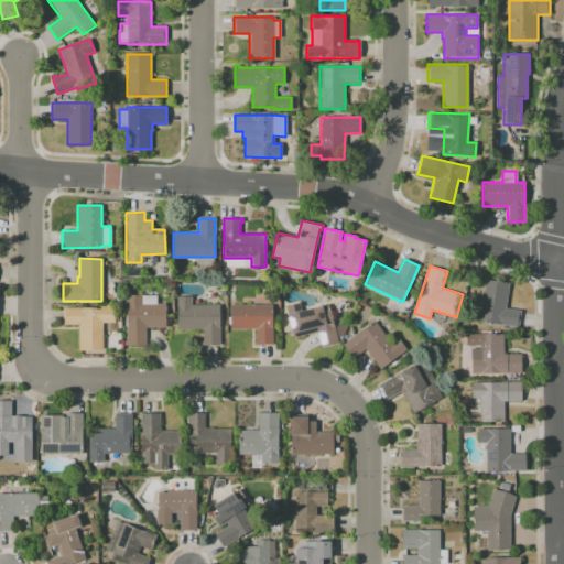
[(478,321),(486,279),(509,283),(506,308),(521,311),(518,327),(478,321)]
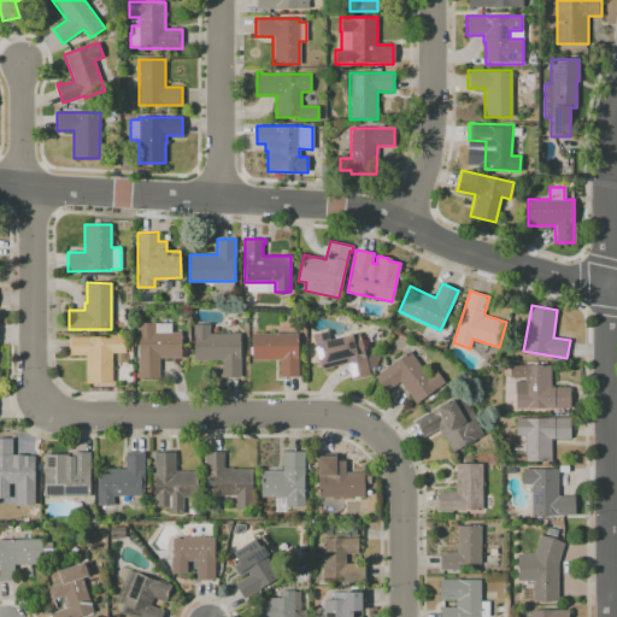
[(135,377),(135,372),(137,372),(137,323),(154,323),(171,323),(171,333),(181,333),(181,358),(159,358),(159,377),(135,377)]
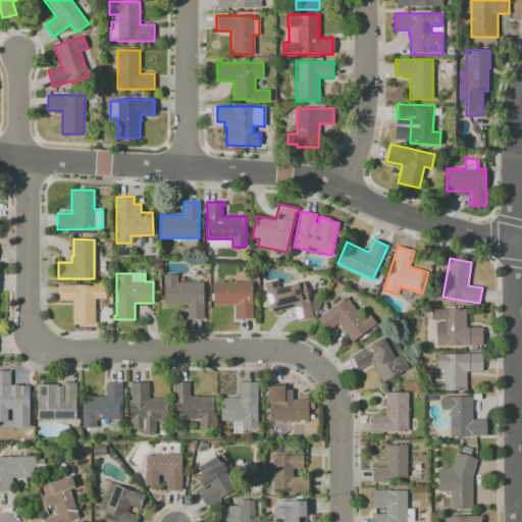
[(163,305),(163,274),(176,274),(176,282),(203,282),(203,318),(185,319),(185,315),(188,315),(188,305),(163,305)]
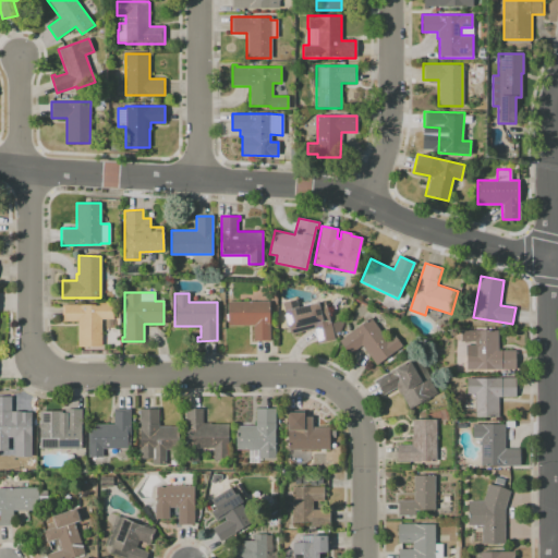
[(290,334),(282,303),(296,299),(299,307),(326,300),(331,322),(336,339),(319,343),(315,327),(290,334)]
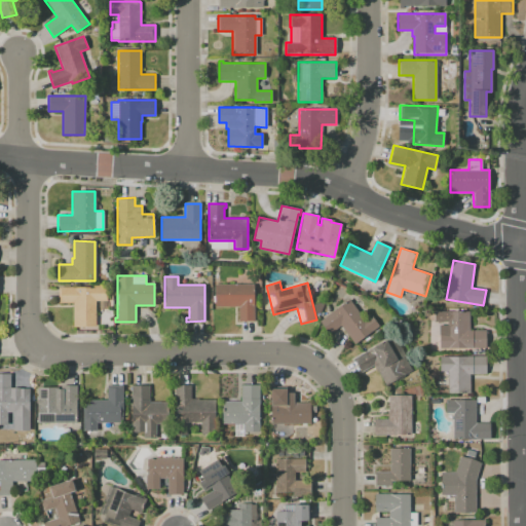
[(215,307),(215,285),(255,285),(255,305),(254,305),(254,321),(238,322),(238,307),(215,307)]
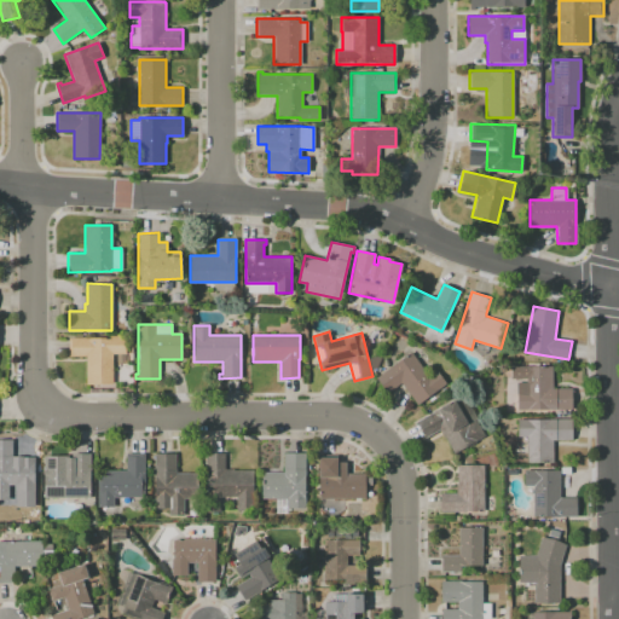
[(86,385),(86,357),(69,357),(69,337),(109,337),(109,336),(125,336),(125,354),(113,354),(113,385),(86,385)]
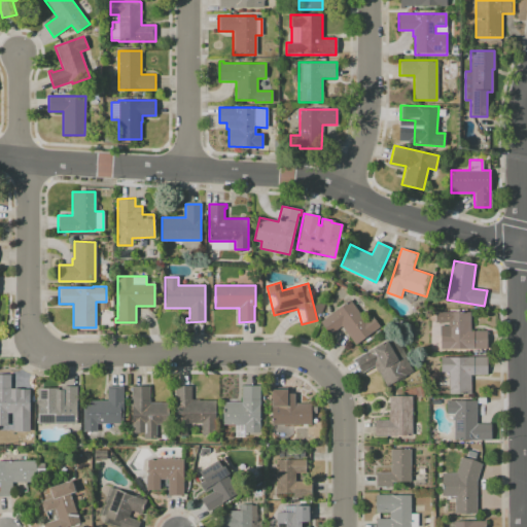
[(322,320),(350,300),(364,320),(372,315),(380,326),(355,345),(341,325),(331,332),(322,320)]
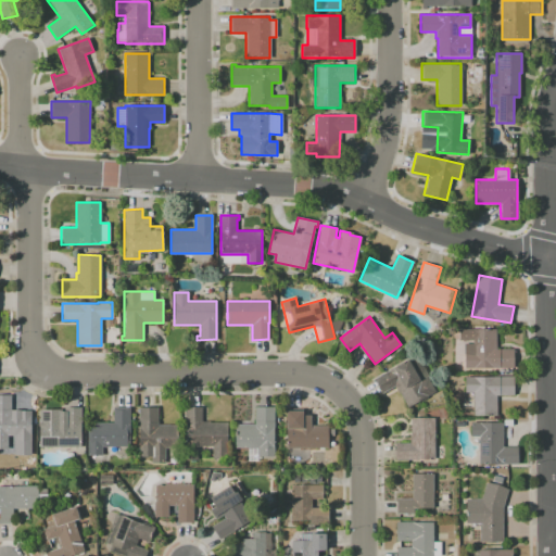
[(496,349),(513,349),(513,369),(465,369),(465,354),(464,354),(464,343),(474,343),(474,340),(458,340),(458,329),(495,329),(496,349)]
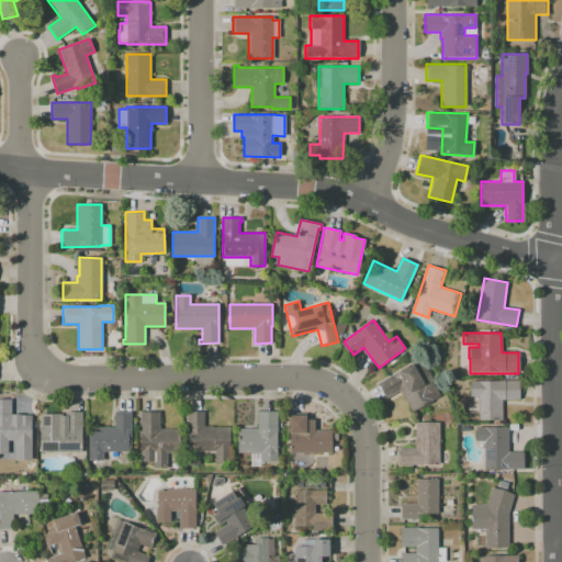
[(413,411),(405,396),(404,396),(400,390),(386,397),(378,382),(394,373),(423,358),(435,380),(433,381),(440,395),(413,411)]
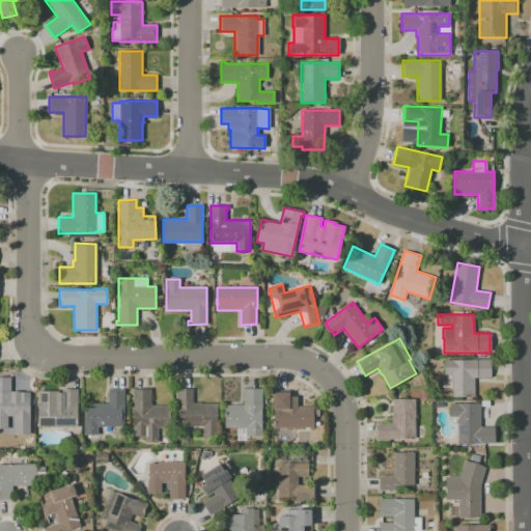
[(452,396),(452,374),(444,374),(444,359),(491,359),(491,378),(474,378),(474,396),(452,396)]
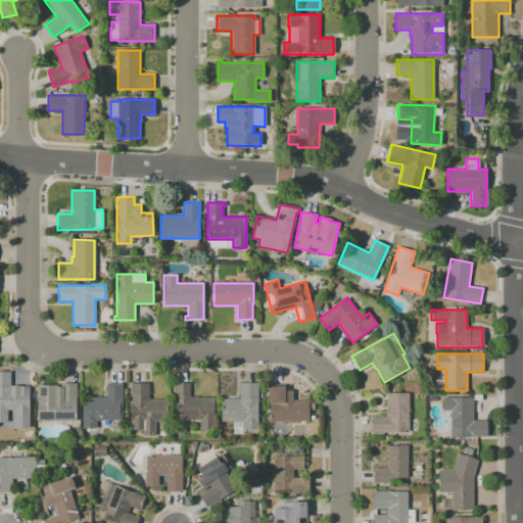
[(0,371),(9,371),(9,388),(29,387),(29,410),(19,410),(19,415),(6,415),(6,418),(0,418),(0,371)]
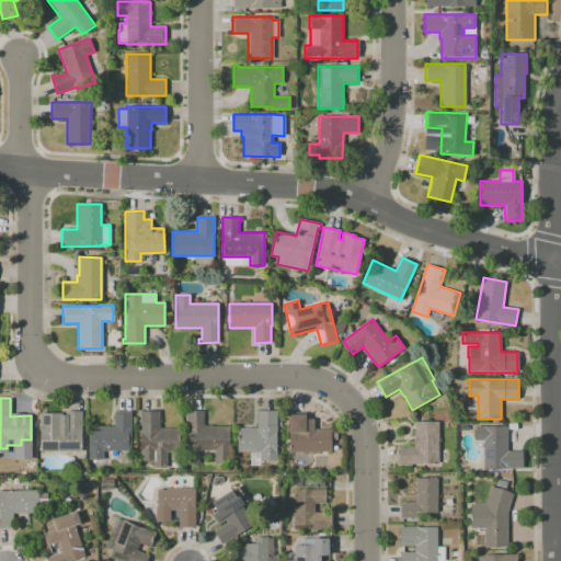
[(89,459),(89,426),(114,426),(114,410),(130,410),(130,450),(103,450),(103,459),(89,459)]
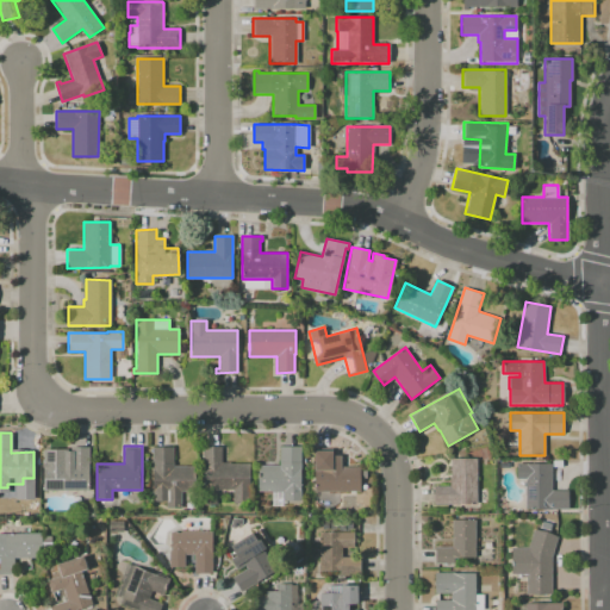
[(259,492),(259,465),(279,465),(279,446),(300,446),(300,500),(282,500),(282,492),(259,492)]
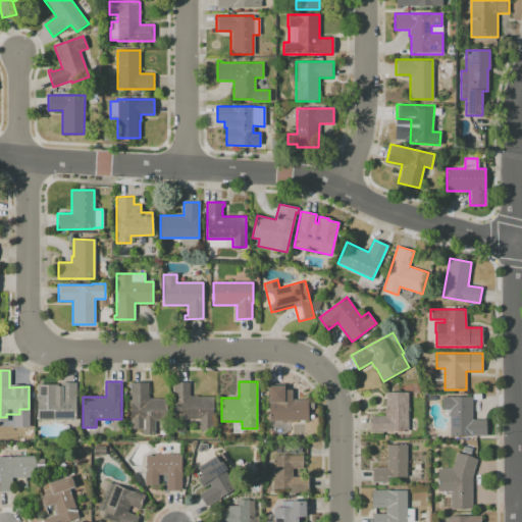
[(37,420),(36,398),(53,398),(53,397),(60,397),(60,382),(75,382),(75,420),(37,420)]
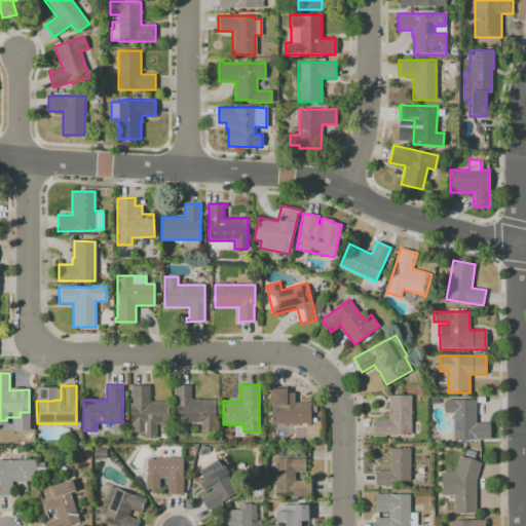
[(133,431),(133,425),(132,425),(132,385),(149,385),(149,401),(167,401),(166,424),(156,424),(156,439),(143,439),(143,431),(133,431)]
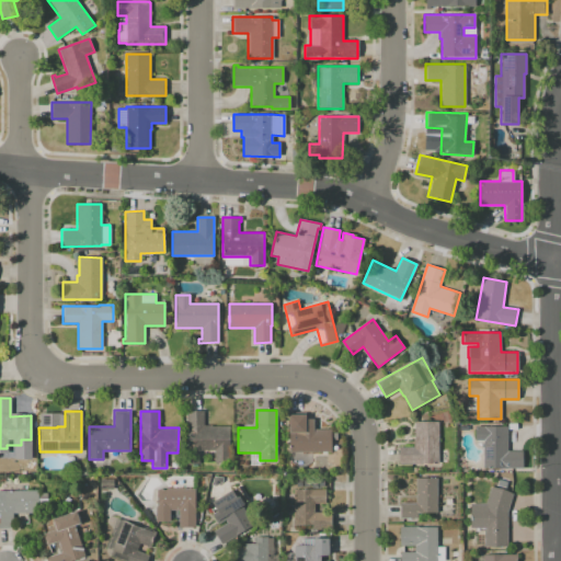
[(187,465),(186,411),(204,411),(204,425),(212,425),(212,426),(229,426),(229,462),(214,462),(214,450),(199,450),(199,465),(187,465)]
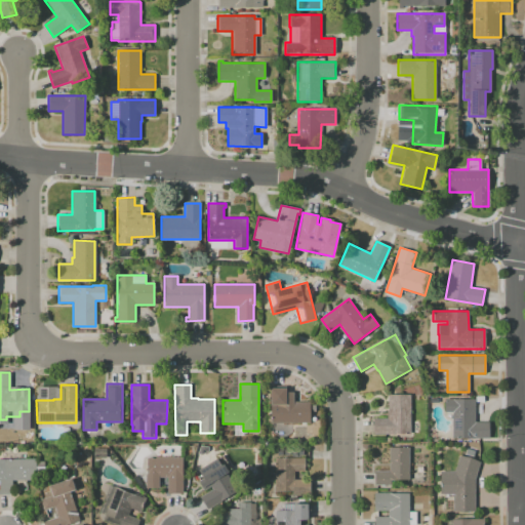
[(271,423),(270,388),(285,387),(285,400),(310,400),(310,405),(315,405),(315,412),(310,412),(310,423),(291,423),(271,423)]
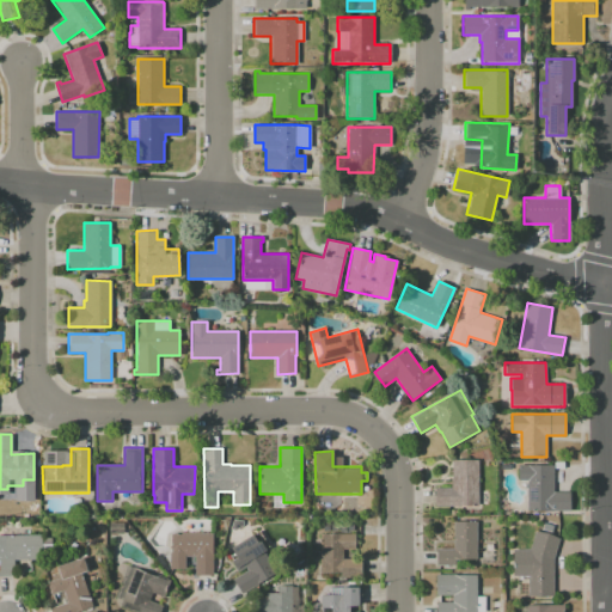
[(435,506),(435,488),(451,488),(451,478),(452,478),(452,460),(478,460),(478,506),(456,506),(435,506)]
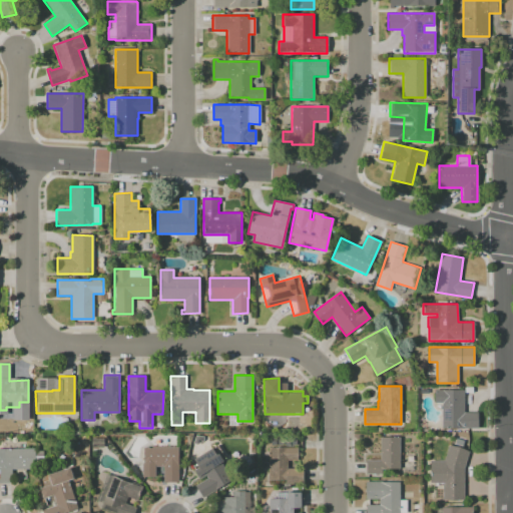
[(442,428),(442,402),(434,402),(434,390),(464,390),(464,412),(478,412),(478,428),(442,428)]
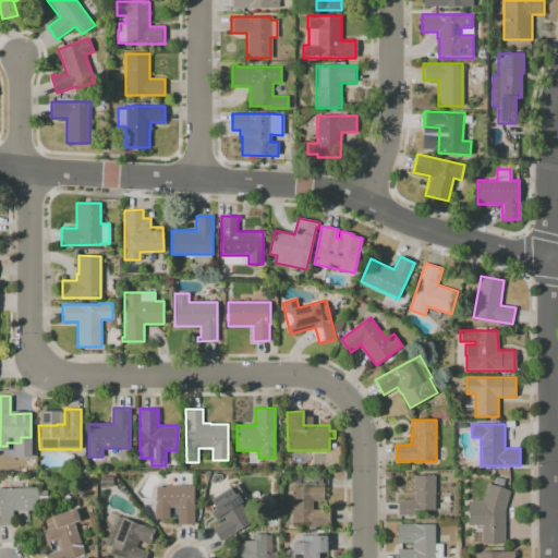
[(398,516),(398,500),(413,500),(414,475),(434,475),(435,510),(415,510),(415,516),(398,516)]
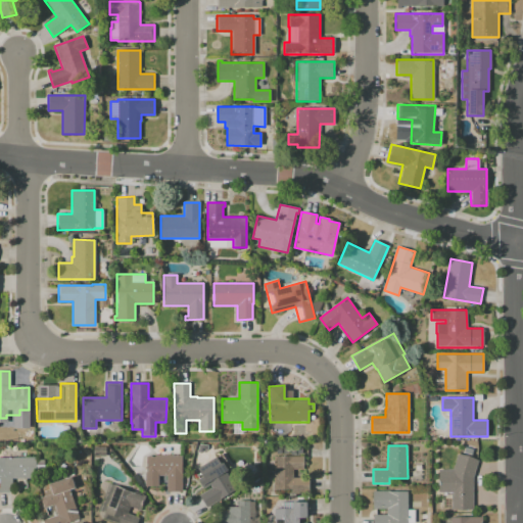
[(94,456),(94,446),(106,446),(106,456),(94,456)]
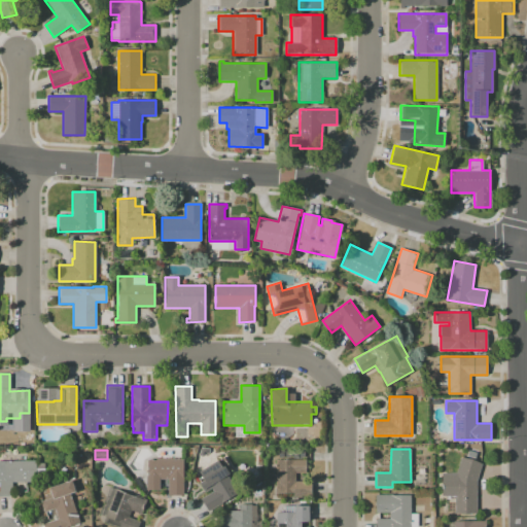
[(83,459),(78,461),(75,455),(81,453),(83,459)]
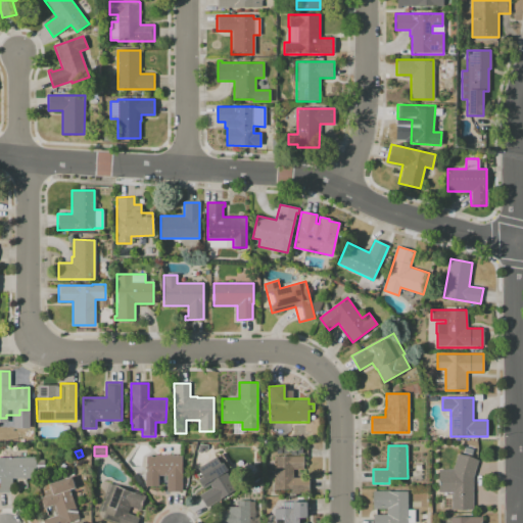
[(453,469),(458,453),(478,460),(473,475),(472,510),(452,510),(452,491),(437,491),(437,469),(453,469)]
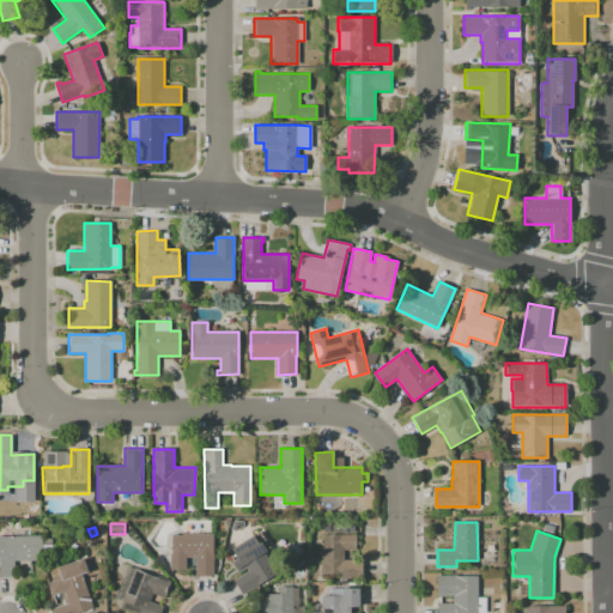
[(170,569),(170,553),(171,551),(171,534),(213,534),(212,576),(195,575),(195,557),(186,557),(186,569),(170,569)]
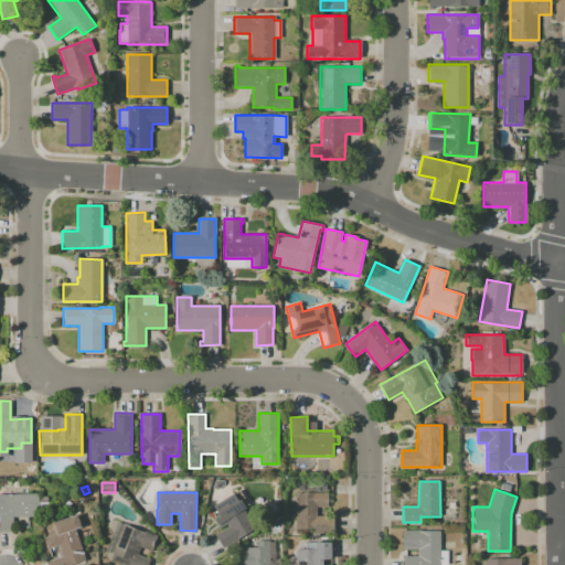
[(296,529),(296,492),(328,492),(328,508),(317,508),(317,515),(333,515),(333,531),(322,532),(322,533),(315,533),(315,529),(296,529)]
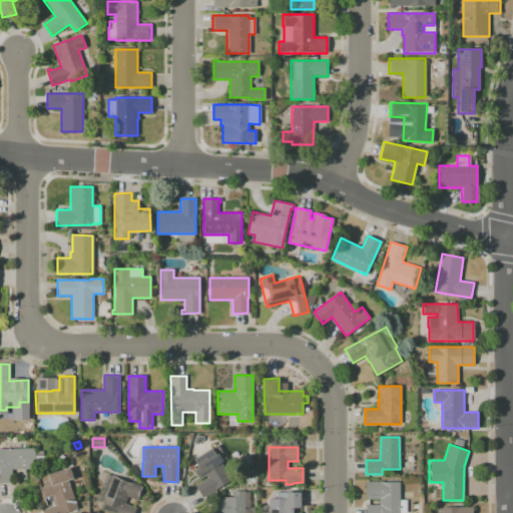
[(202,498),(195,486),(207,478),(205,475),(199,479),(193,471),(198,468),(193,460),(212,448),(216,455),(218,454),(223,461),(220,463),(231,480),(202,498)]
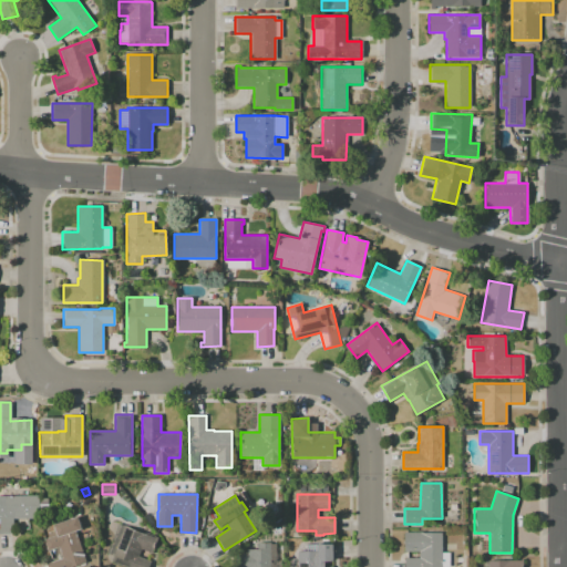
[(0,534),(0,496),(39,496),(39,518),(13,518),(13,534),(0,534)]
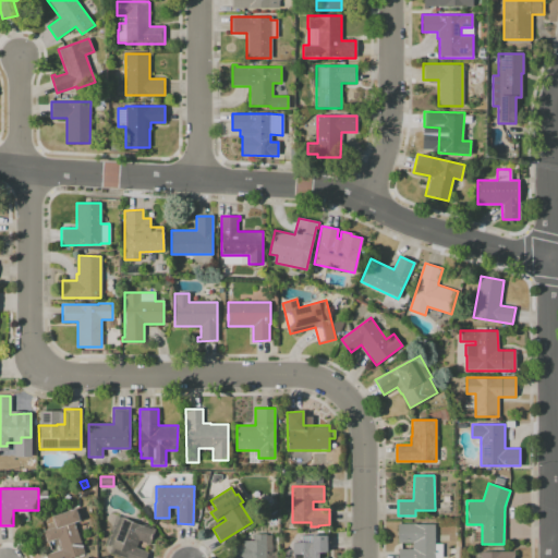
[(44,531),(48,530),(47,525),(55,522),(52,517),(76,508),(81,521),(74,523),(85,554),(71,557),(47,557),(46,555),(62,549),(58,538),(48,542),(44,531)]
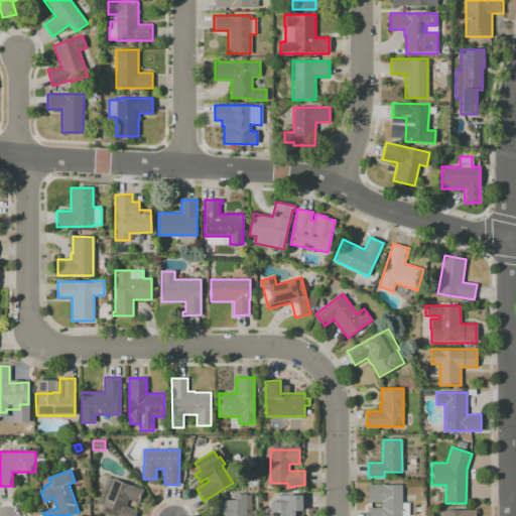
[(109,515),(94,510),(108,477),(130,486),(132,487),(133,486),(140,489),(142,490),(143,490),(137,505),(133,503),(127,500),(125,506),(137,510),(134,515),(109,515)]
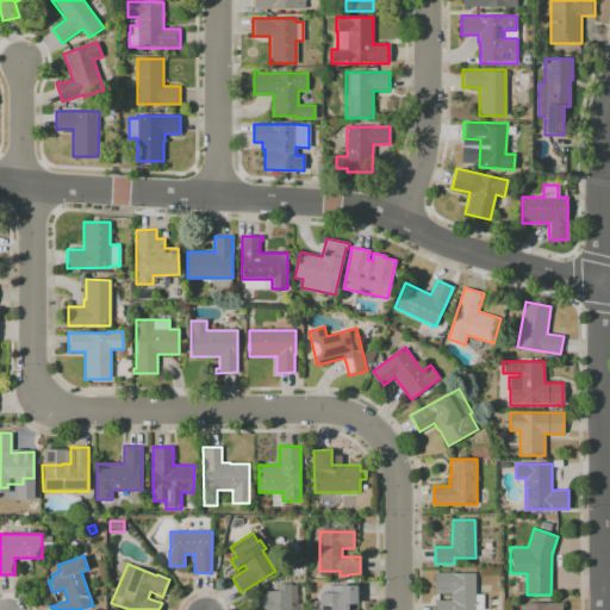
[(435,609),(435,601),(450,601),(450,593),(435,593),(435,572),(454,572),(454,573),(475,573),(475,595),(483,595),(483,609),(475,609),(435,609)]
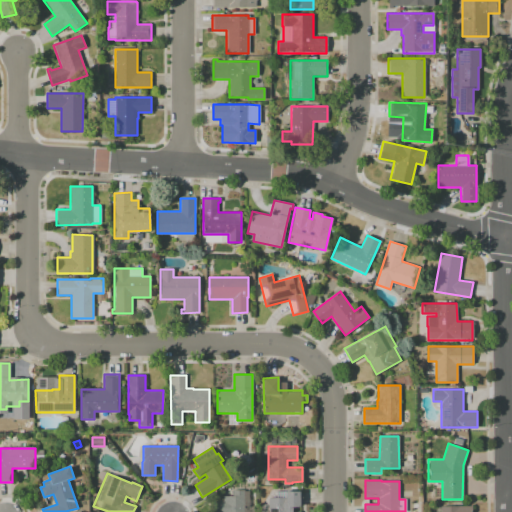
[(214,511),(214,501),(223,501),(223,496),(233,496),(233,490),(244,490),(244,511),(214,511)]
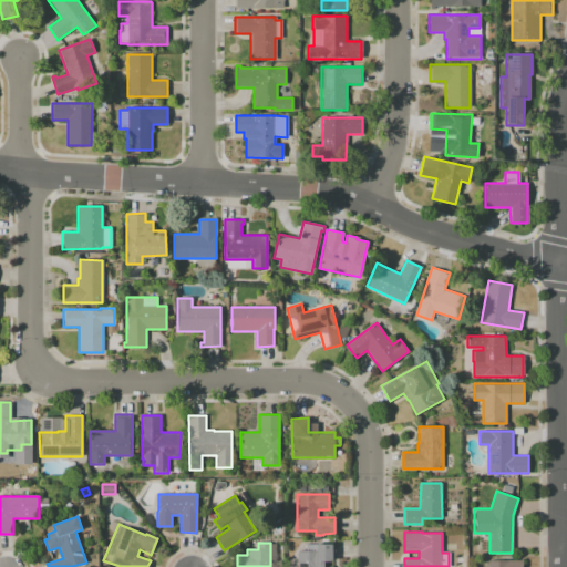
[(298,566),(298,552),(317,552),(317,544),(334,544),(336,558),(332,558),(332,560),(323,562),(323,566),(298,566)]
